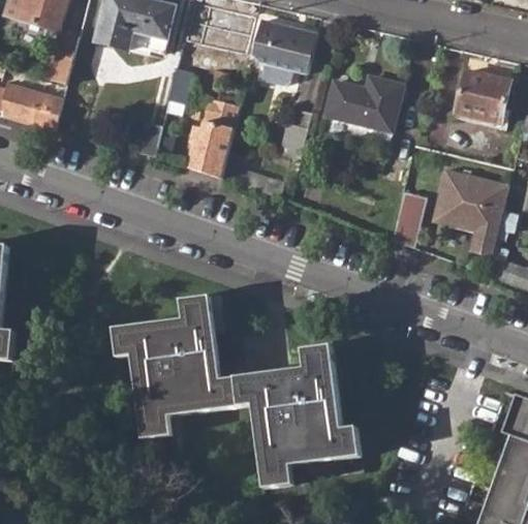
[(16,0),(63,14),(66,0),(16,0)]
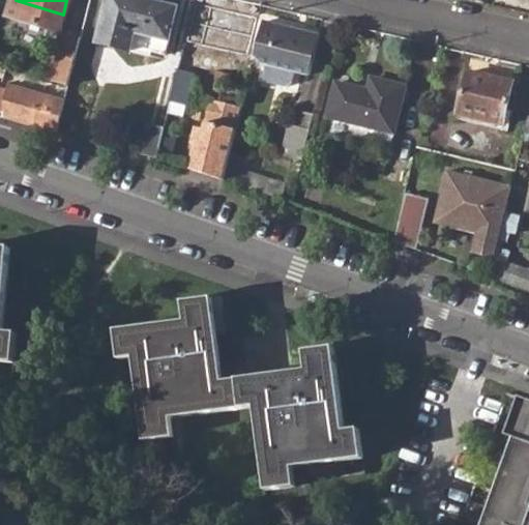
[(177,7),(150,0),(105,0),(94,39),(163,57),(177,7)]
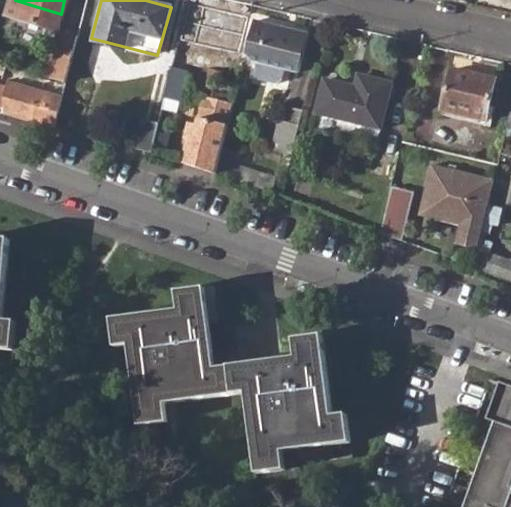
[(228,51),(238,14),(197,5),(189,40),(192,42),(190,51),(202,54),(205,45),(228,51)]
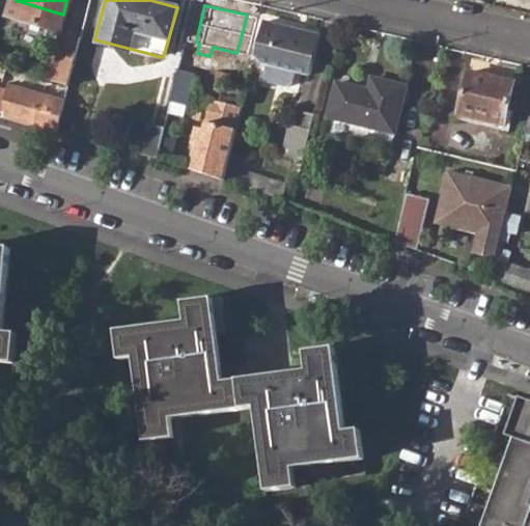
[(49,61),(68,67),(83,21),(63,15),(49,61)]
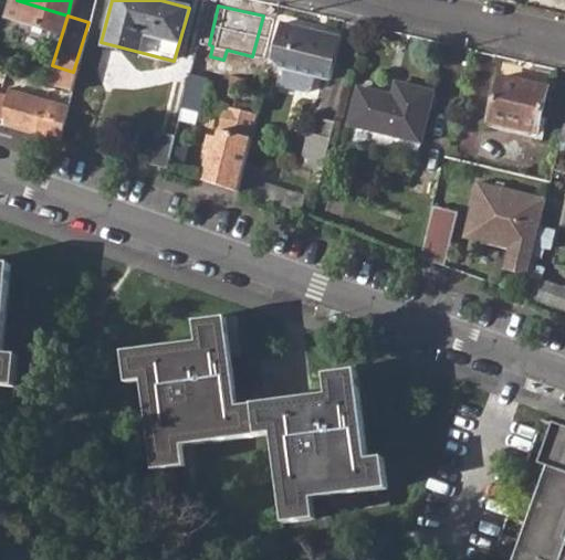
[(324,82),(335,38),(278,24),(269,69),(278,71),(292,74),(309,78),(324,82)]
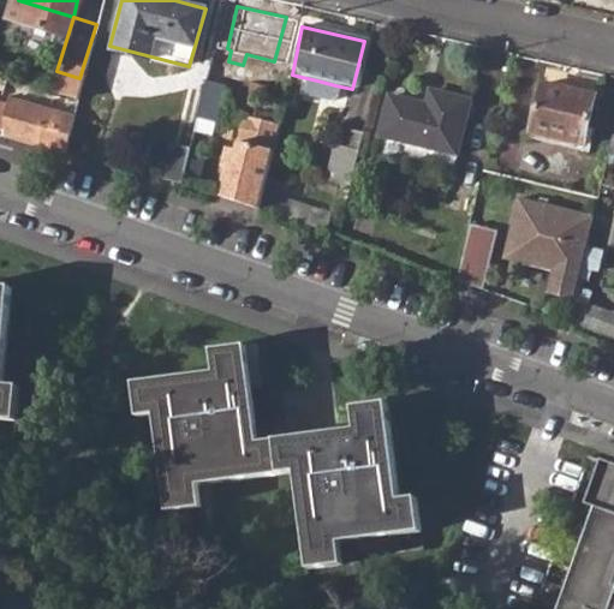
[(317,81),(302,77),(298,95),(326,101),(333,100),(335,85),(317,81)]
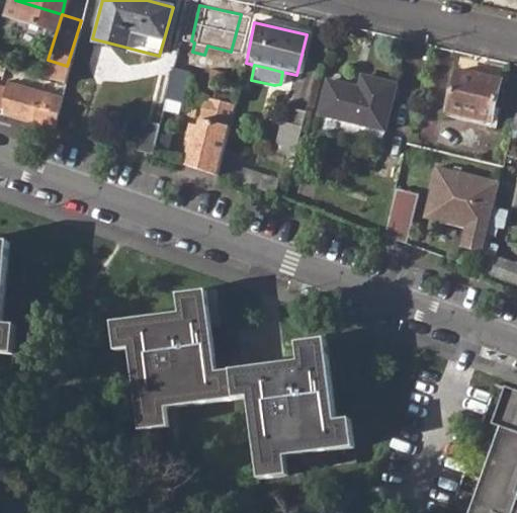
[(179,100),(187,71),(172,67),(164,96),(179,100)]
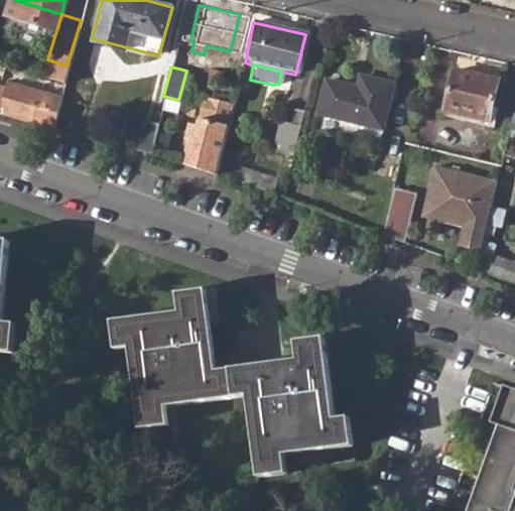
[(498,80),(455,70),(443,111),(488,122),(498,80)]
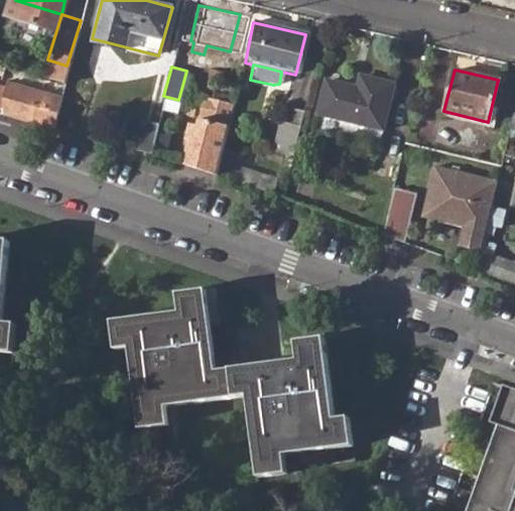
[(377,128),(389,82),(360,76),(357,89),(323,81),(314,114),(377,128)]
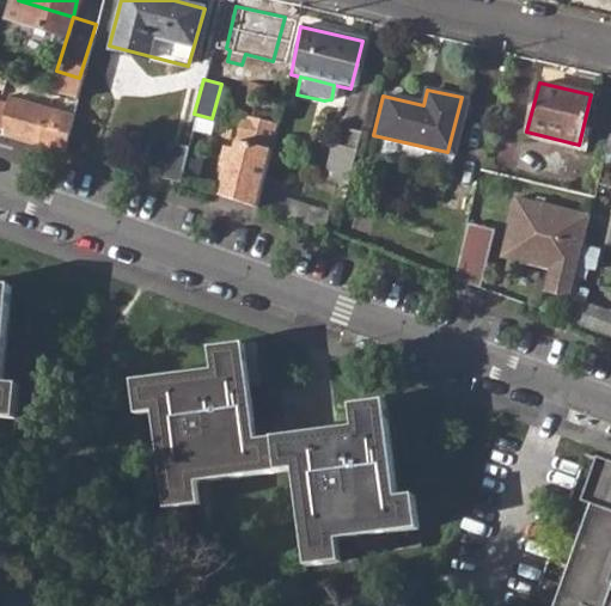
[(0,132),(57,148),(69,111),(2,91),(0,98),(0,132)]
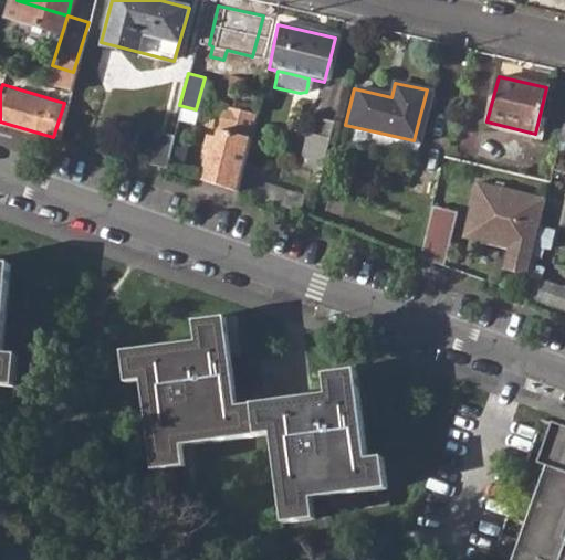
[(196,178),(236,191),(242,164),(254,113),(221,105),(213,137),(205,135),(196,178)]
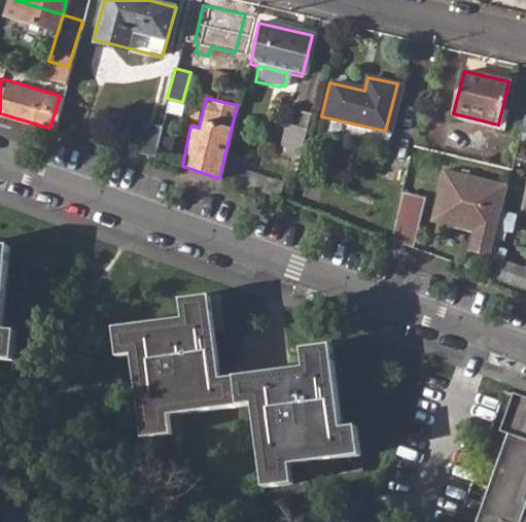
[(147,117),(137,153),(151,158),(162,122),(147,117)]
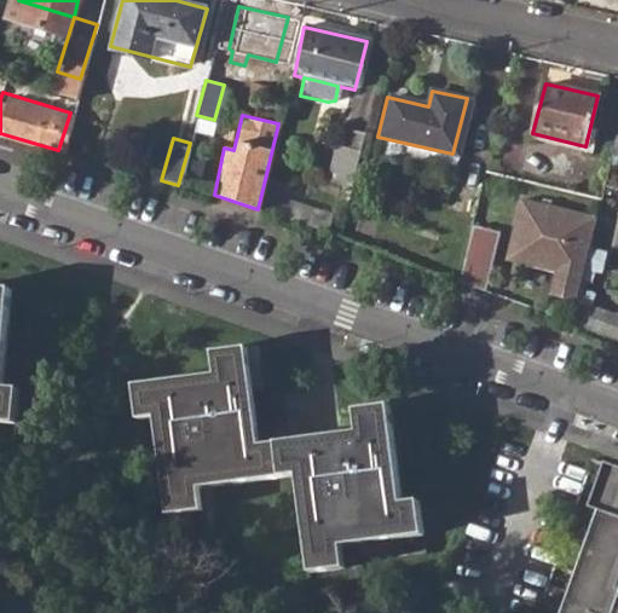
[(357,150),(329,143),(321,178),(348,185),(357,150)]
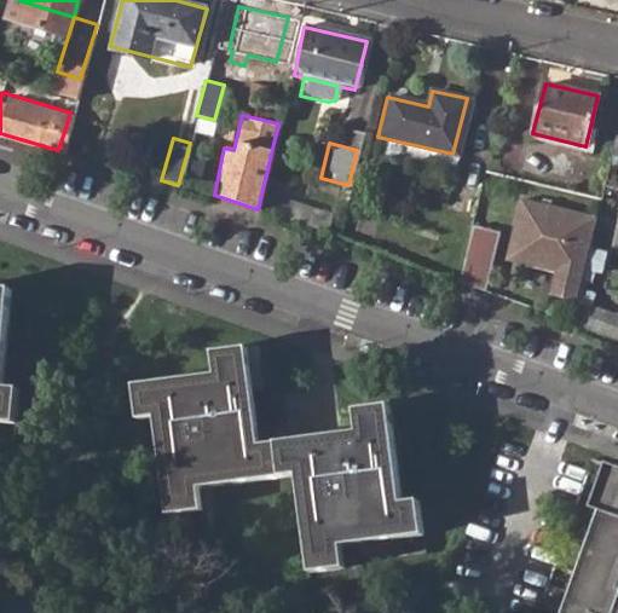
[(329,212),(282,197),(286,184),(265,179),(258,209),(323,232),(329,212)]
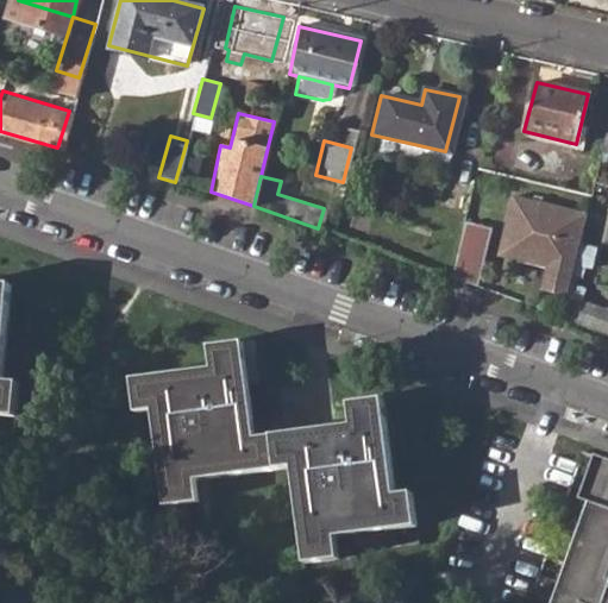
[(511,190),(502,228),(512,231),(516,238),(513,255),(546,263),(540,286),(566,290),(585,209),(511,190)]
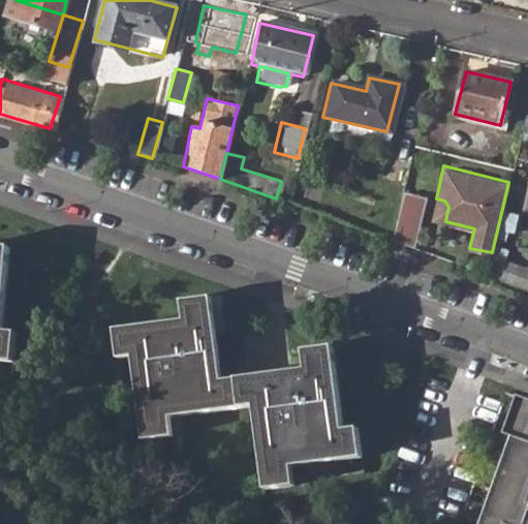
[(414,245),(427,194),(404,189),(393,237),(414,245)]
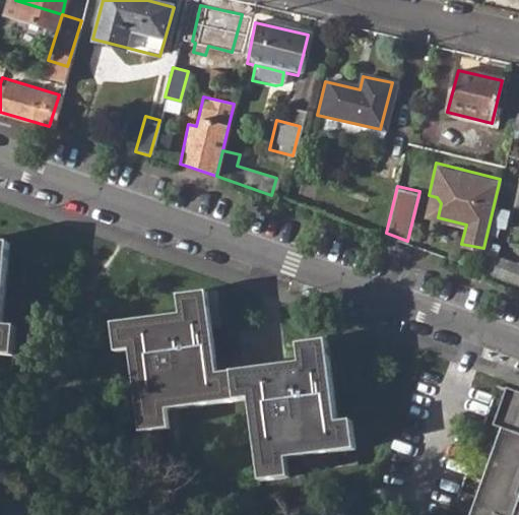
[(437,197),(429,195),(424,214),(438,217),(441,203),(437,197)]
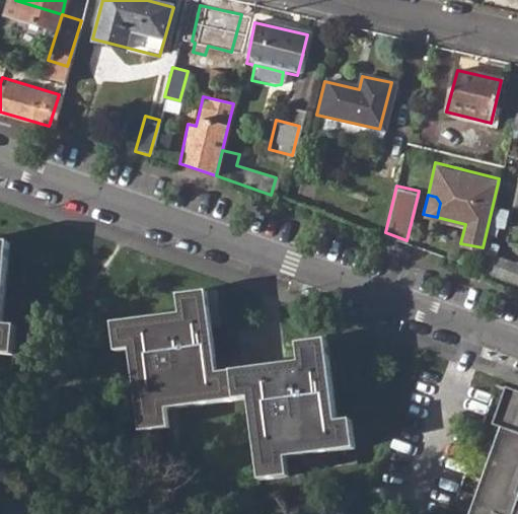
[(0,347),(15,349),(16,323),(4,322),(10,238),(0,237),(0,347)]
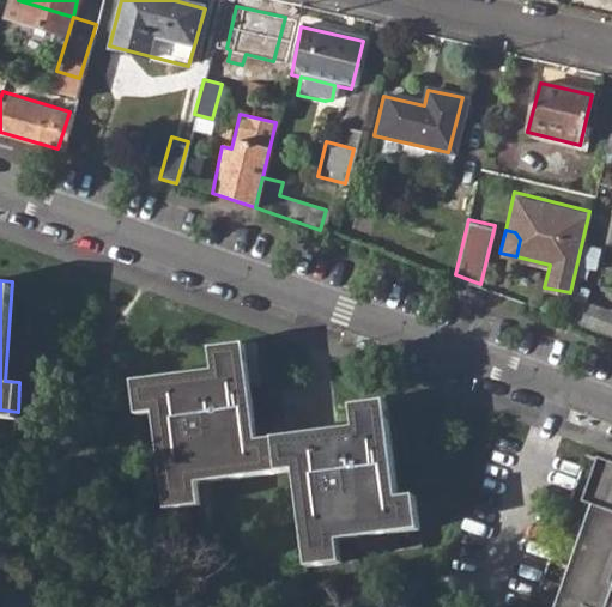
[(611,311),(570,292),(565,313),(611,332),(611,311)]
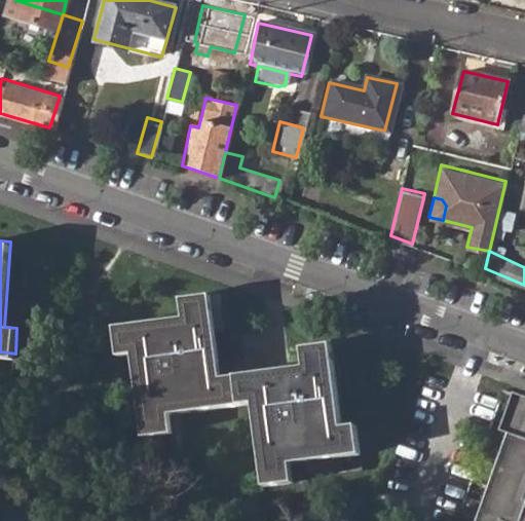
[(250,405),(258,488),(289,484),(288,466),(357,458),(354,426),(340,426),(332,343),(302,347),(305,366),(219,373),(209,293),(178,297),(180,313),(116,320),(118,350),(129,349),(139,435),(164,432),(164,414),(250,405)]
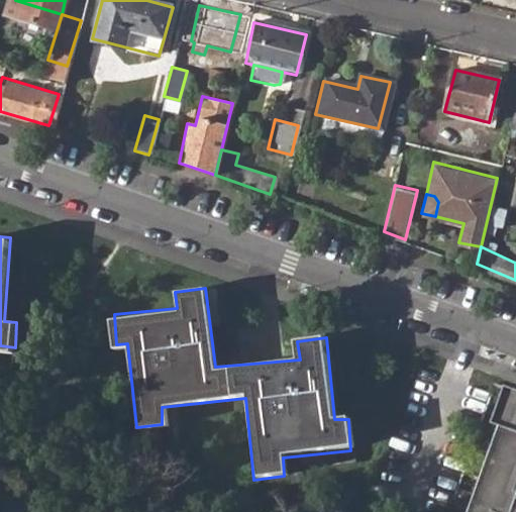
[(495,421),(503,424),(510,405),(515,406),(515,386),(509,384),(495,421)]
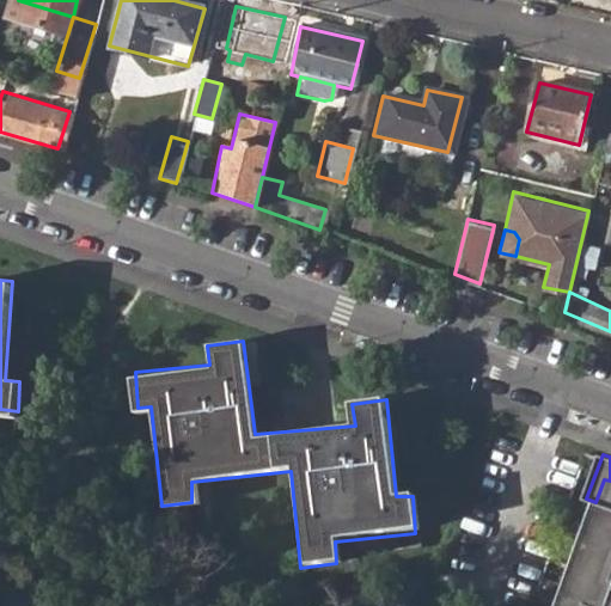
[(610,605),(610,481),(604,479),(596,502),(557,605),(610,605)]
